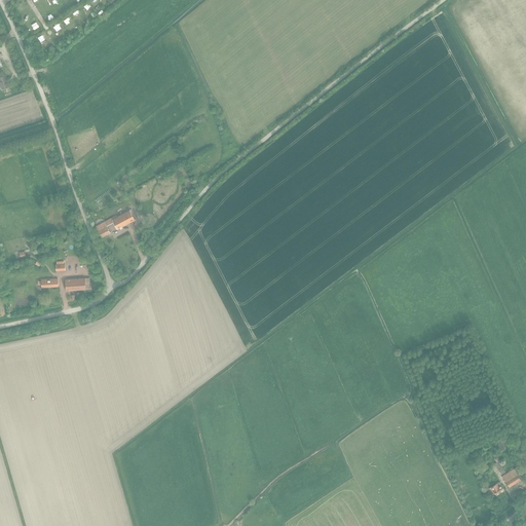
[(0,82),(2,88),(9,86),(5,75),(0,76),(0,82)]
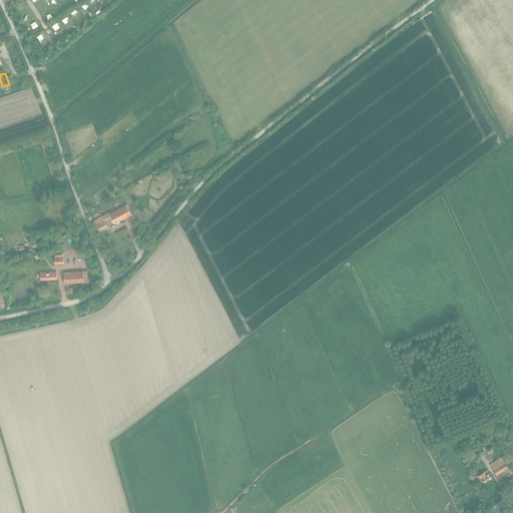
[(113,223),(136,211),(131,202),(108,213),(113,223)]
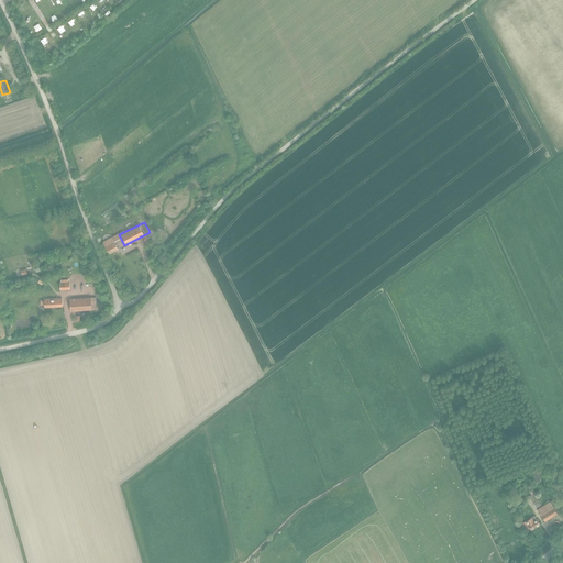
[(108,254),(120,247),(117,241),(113,242),(111,238),(102,242),(108,254)]
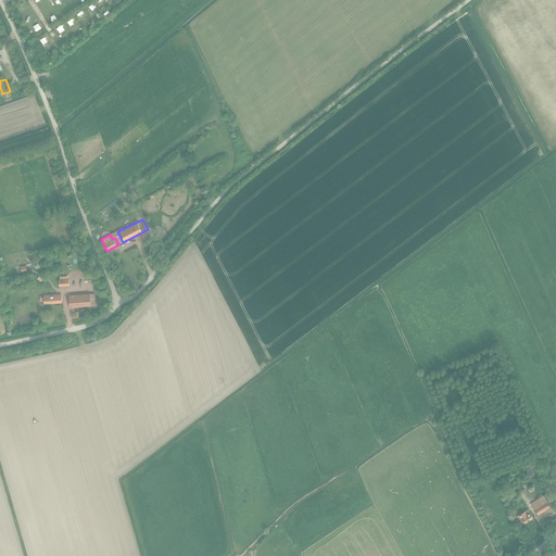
[(71,307),(91,305),(90,294),(70,295),(71,307)]
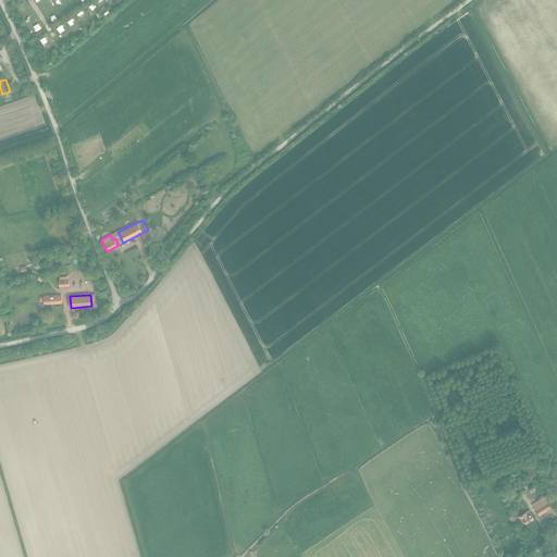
[(530,478),(537,474),(533,463),(525,466),(530,478)]
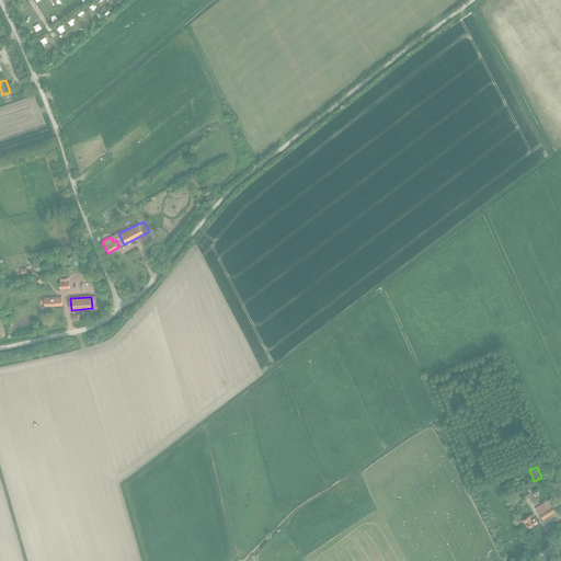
[(542,519),(559,508),(552,496),(539,504),(535,496),(536,496),(531,491),(527,493),(542,519)]
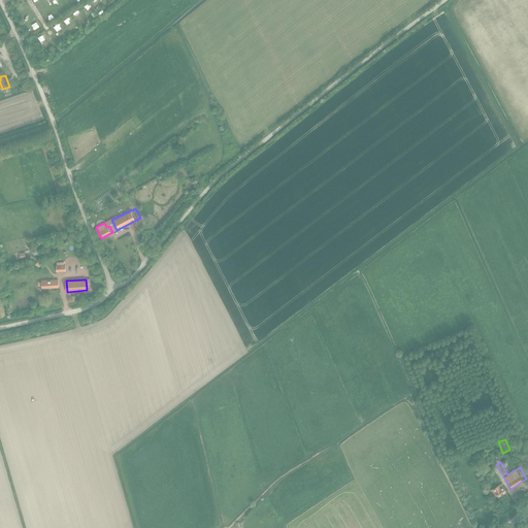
[(498,497),(506,491),(502,486),(499,488),(498,485),(492,489),(498,497)]
